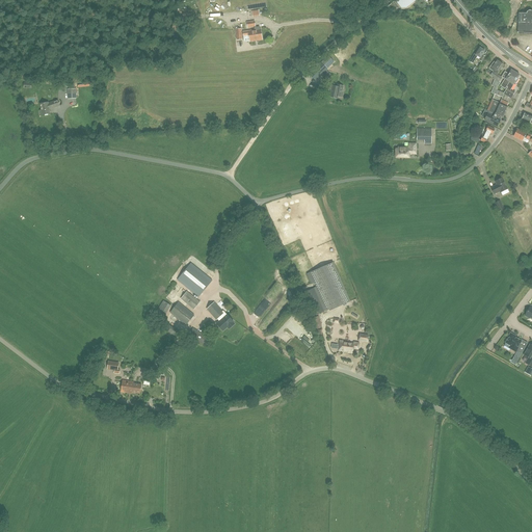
[(395,0),(394,1),(401,9),(407,9),(414,4),(418,1),(418,0),(395,0)]
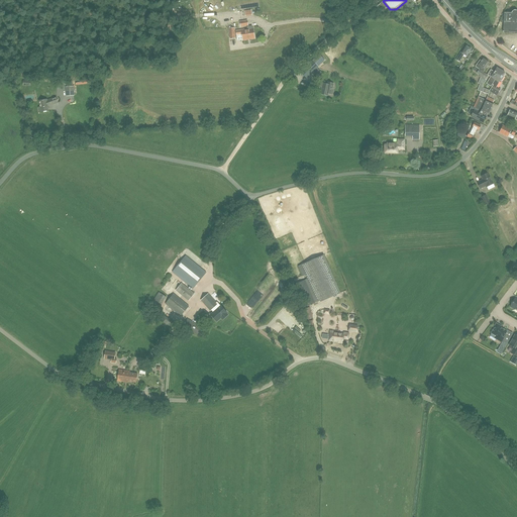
[(504,13),(500,21),(504,21),(503,31),(516,31),(516,9),(516,10),(514,10),(512,12),(512,13),(504,13)]
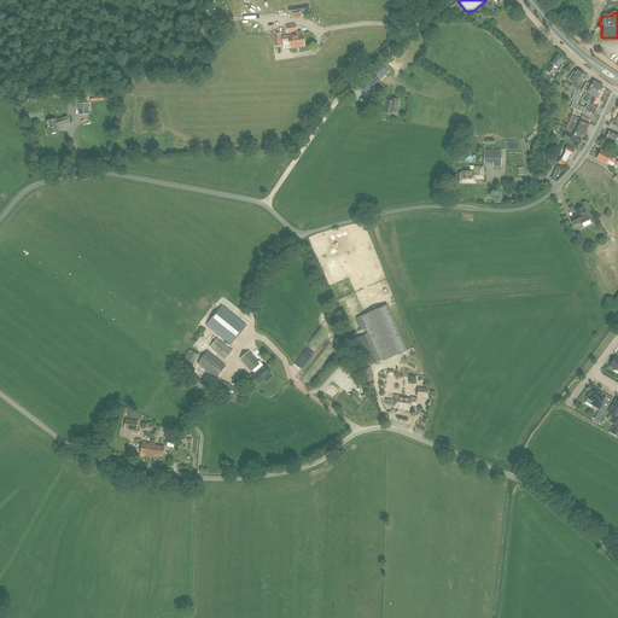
[(221,29),(222,16),(213,15),(211,28),(221,29)]
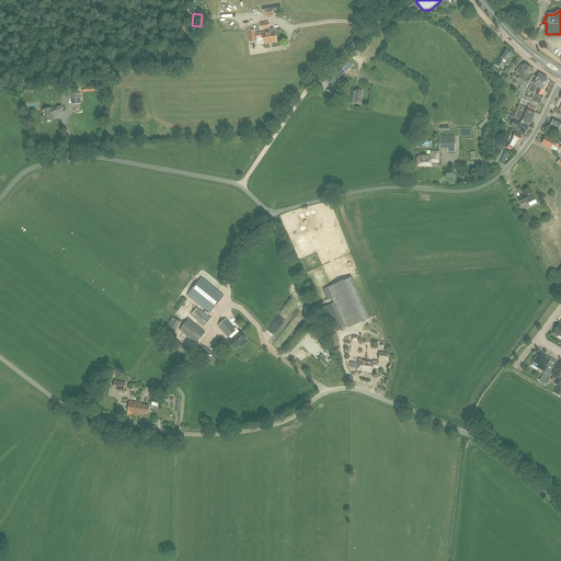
[(262,33),(263,44),(276,42),(275,31),(262,33)]
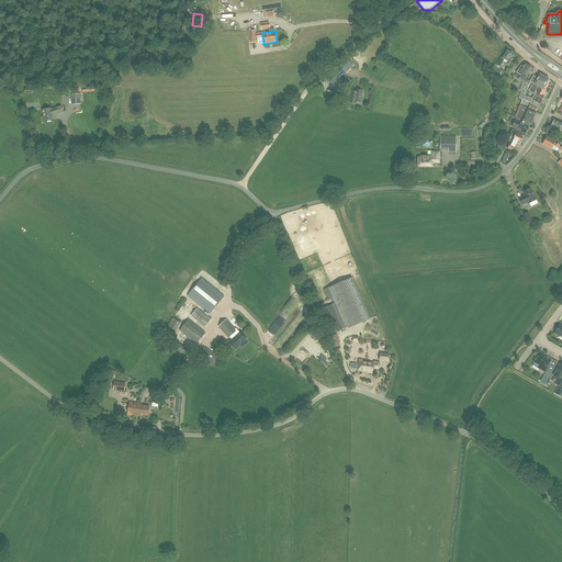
[(501,57),(497,63),(496,65),(499,68),(502,65),(501,65),(504,59),(507,62),(506,64),(509,65),(513,59),(509,58),(513,54),(506,49),(502,57),(501,57)]
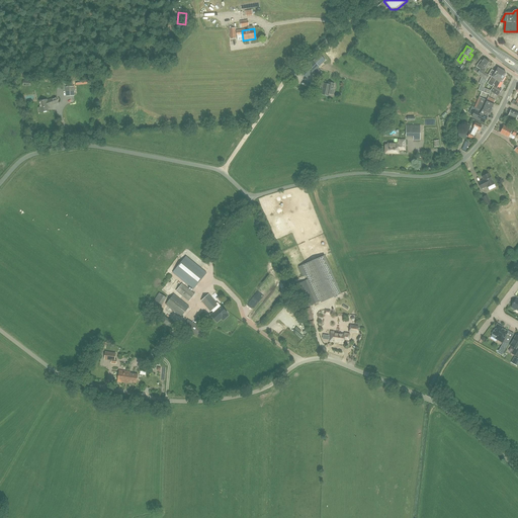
[(322,73),(318,68),(324,62),(319,56),(301,72),(307,78),(313,72),(317,77),(322,73)]
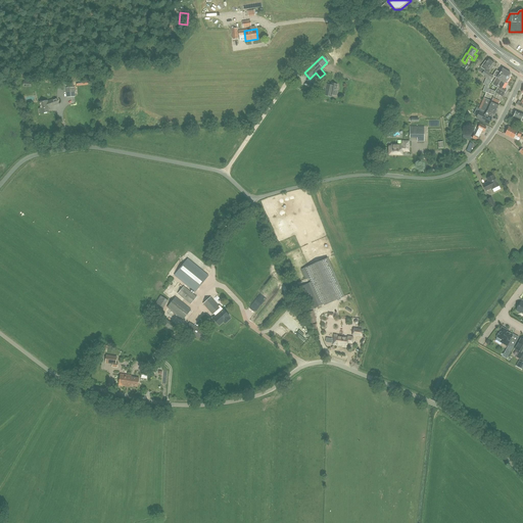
[(488,59),(487,61),(485,60),(480,67),(484,70),(482,74),(485,77),(484,77),(486,78),(483,84),(485,85),(482,91),(486,93),(490,82),(492,76),(488,73),(490,70),(495,64),(488,59)]
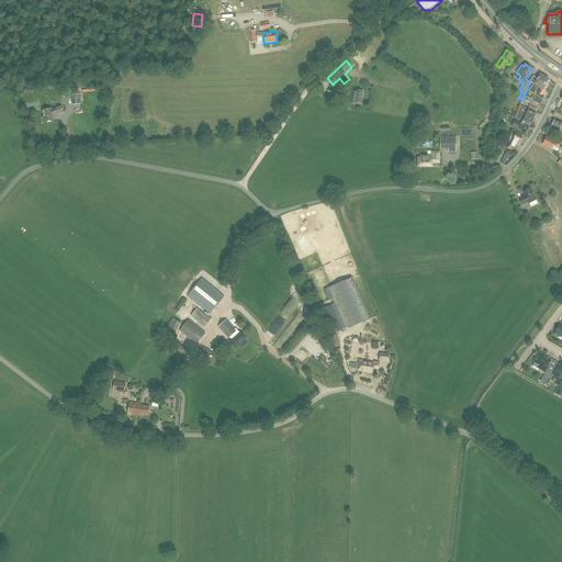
[(534,93),(535,91),(544,76),(540,74),(537,78),(534,76),(530,81),(532,82),(534,81),(535,82),(534,83),(529,91),(534,93)]
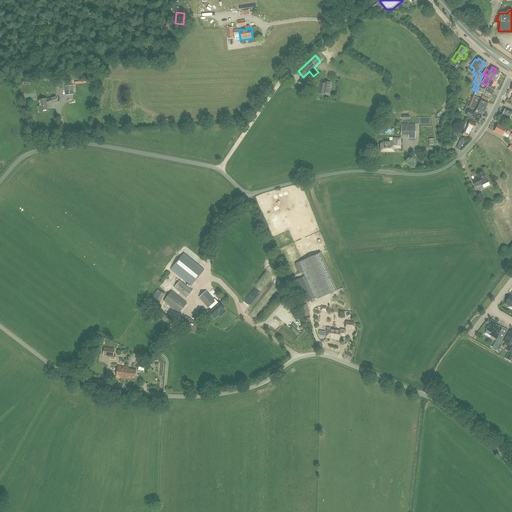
[(494,81),(496,79),(497,80),(499,76),(498,75),(500,72),(496,69),(487,83),(488,84),(485,90),(492,94),(494,91),(496,88),(491,86),(494,81)]
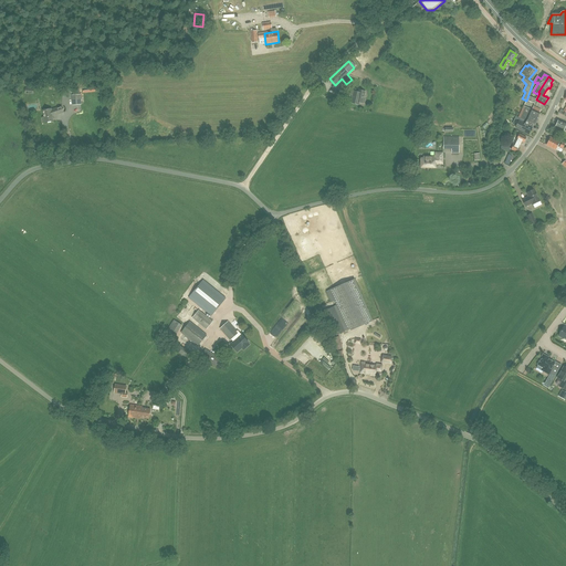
[(353,92),(352,92),(350,92),(349,92),(349,93),(349,94),(349,95),(350,95),(353,96),(350,103),(359,104),(359,103),(364,103),(365,97),(364,97),(365,92),(358,91),(357,93),(353,92)]
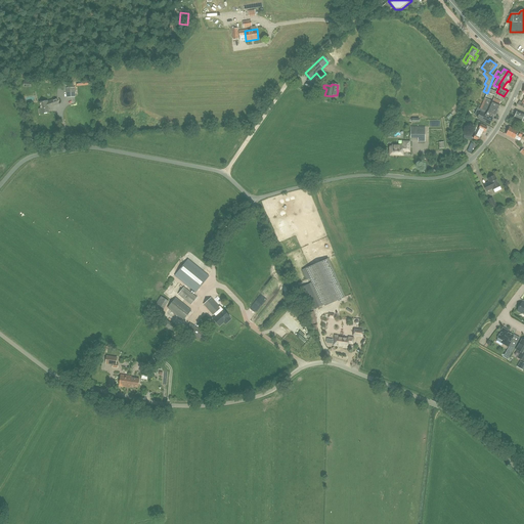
[(75,97),(75,87),(67,88),(68,97),(75,97)]
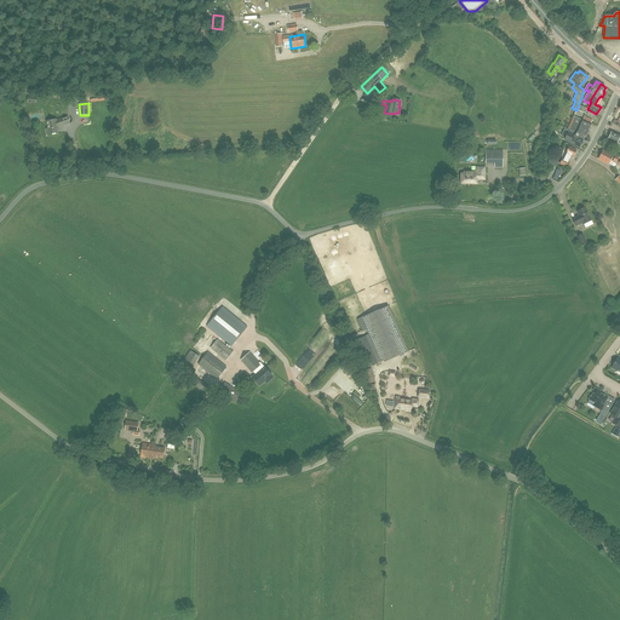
[(68,116),(56,121),(56,120),(47,121),(49,128),(47,128),(47,135),(58,132),(57,126),(63,125),(63,126),(70,124),(68,116)]
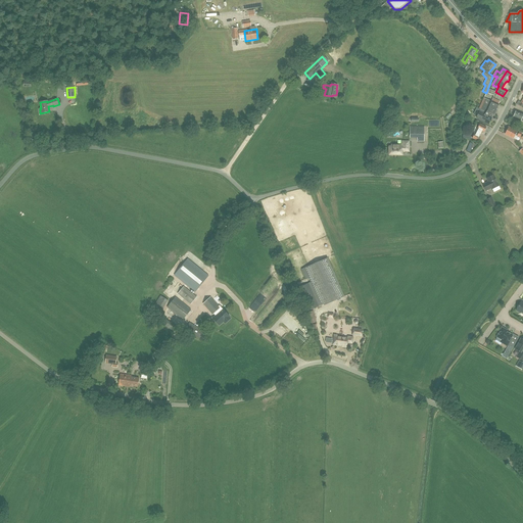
[(481,109),(486,111),(491,114),(494,115),(500,104),(498,104),(500,102),(491,98),(490,100),(485,98),(481,109)]
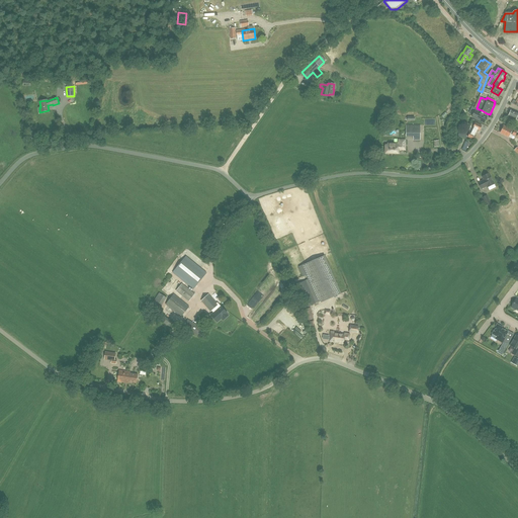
[(468,113),(472,115),(471,116),(484,122),(487,116),(486,116),(487,113),(482,110),(477,108),(476,108),(476,109),(471,107),(468,113)]
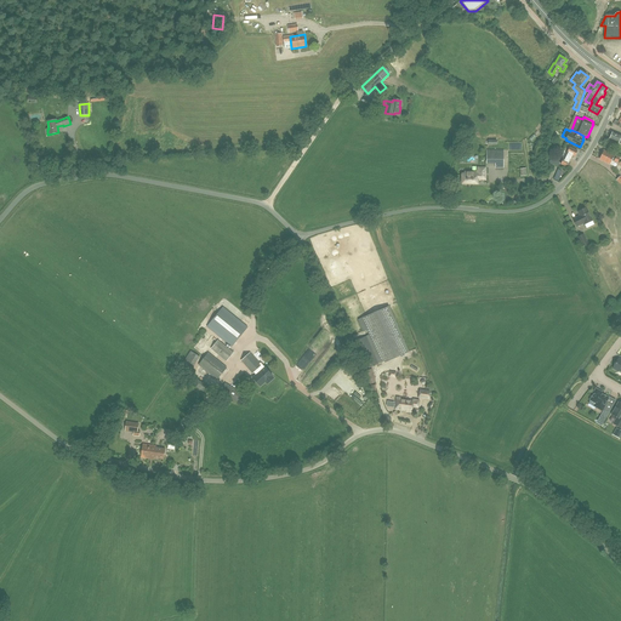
[(620,138),(620,136),(620,135),(613,131),(609,138),(620,143),(620,138)]
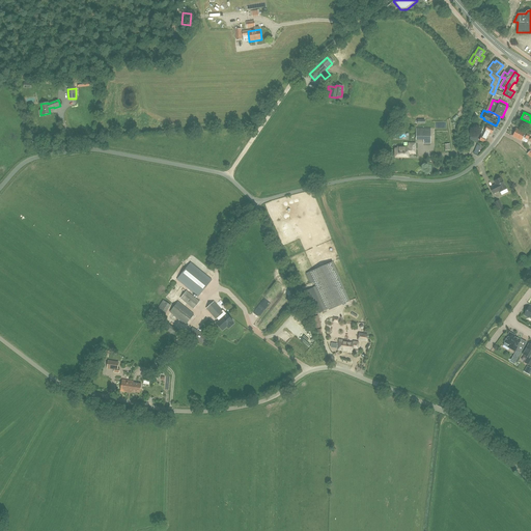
[(482,136),(481,136),(479,140),(485,143),(487,139),(486,138),(490,133),(492,134),(494,129),(487,126),(484,130),(485,131),(482,136)]
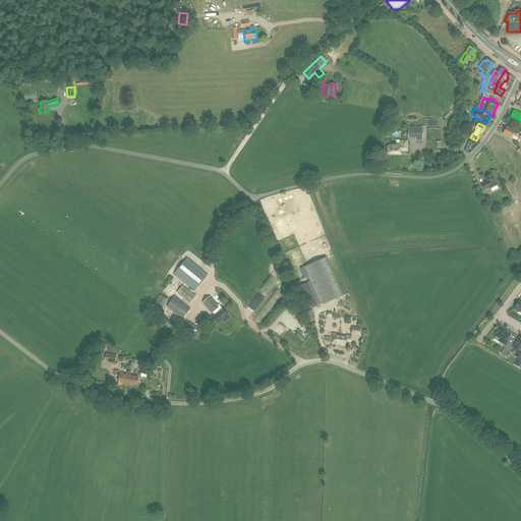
[(408,137),(415,137),(415,141),(422,141),(422,125),(415,125),(408,125),(408,137)]
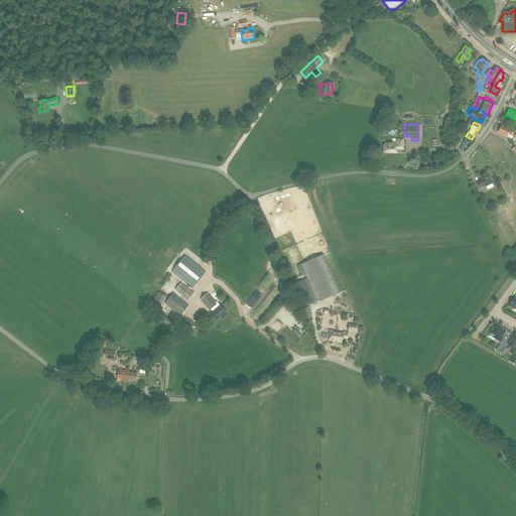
[(502,125),(498,132),(507,137),(508,133),(513,135),(515,131),(507,127),(507,128),(502,125)]
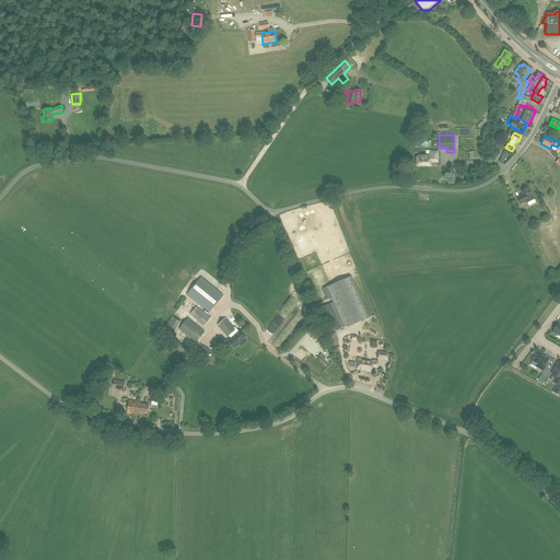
[(431,155),(426,155),(419,154),(419,158),(417,158),(417,160),(416,160),(416,164),(417,164),(417,165),(431,166),(431,162),(438,162),(438,151),(431,151),(431,155)]
